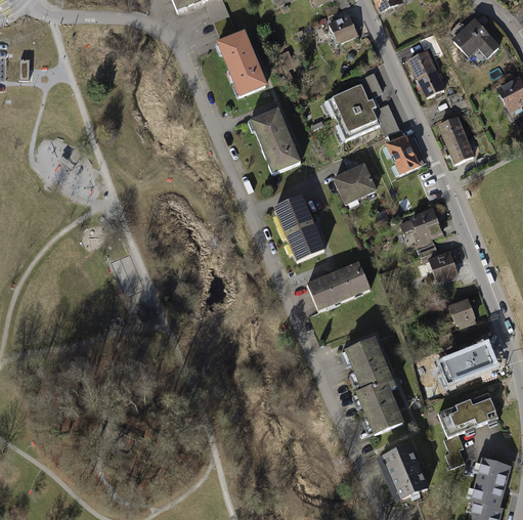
[(172,0),(177,11),(204,0),(172,0)]
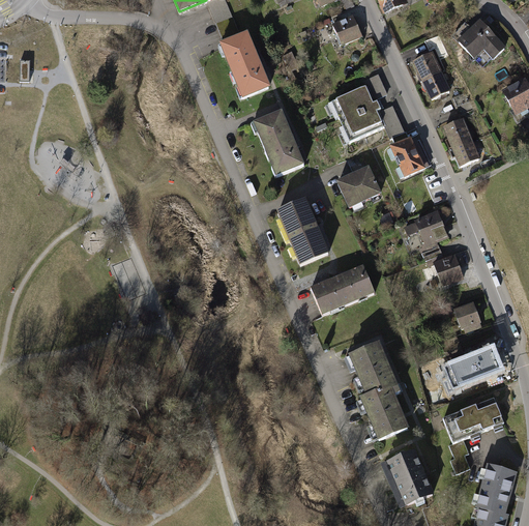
[(206,0),(223,41),(240,34),(225,0),(206,0)]
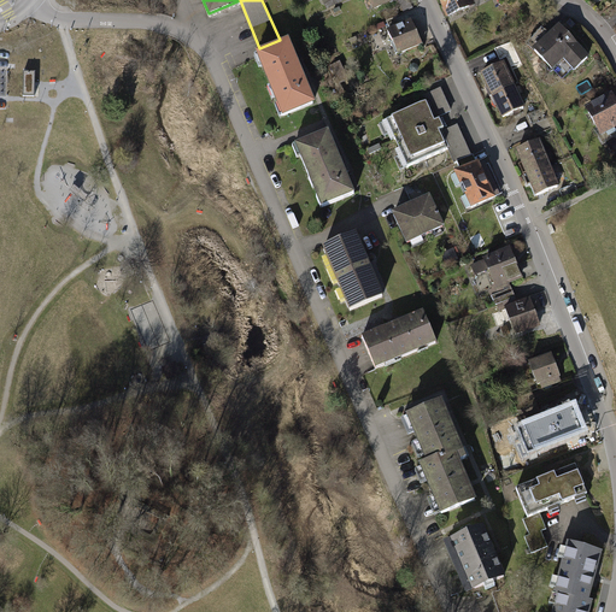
[(436,0),(445,17),(475,4),(473,0),(436,0)]
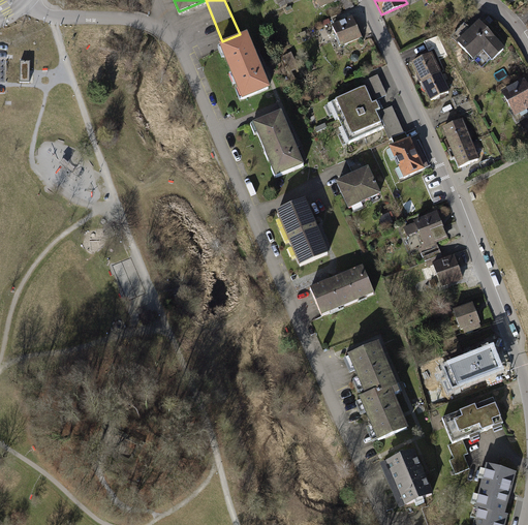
[(352,14),(332,24),(342,45),(363,36),(352,14)]
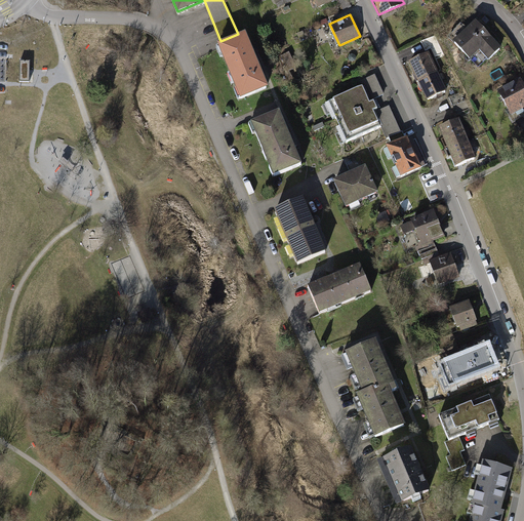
[(475,18),(452,40),(470,58),(479,49),(488,58),(501,47),(475,18)]
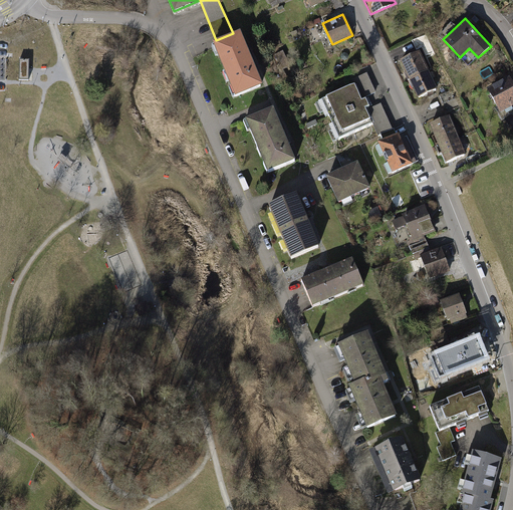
[(212,42),(235,95),(262,84),(240,30),(233,33),(216,40),(212,42)]
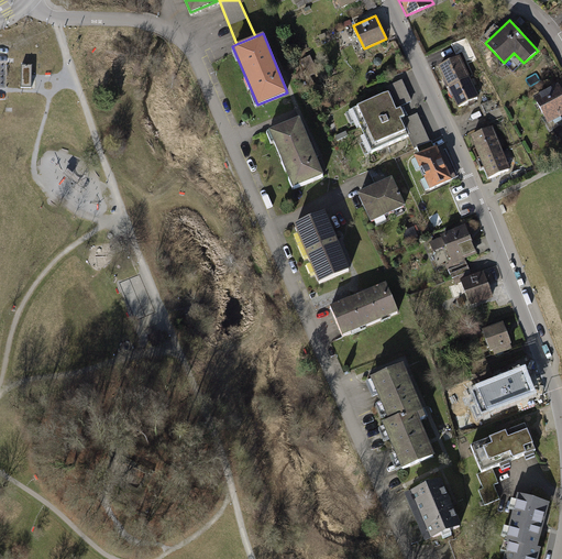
[(438,65),(448,87),(470,76),(460,55),(438,65)]
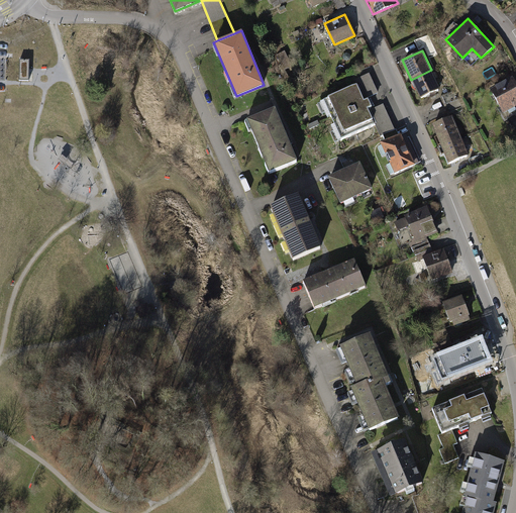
[(28,57),(19,57),(18,76),(28,76),(28,57)]
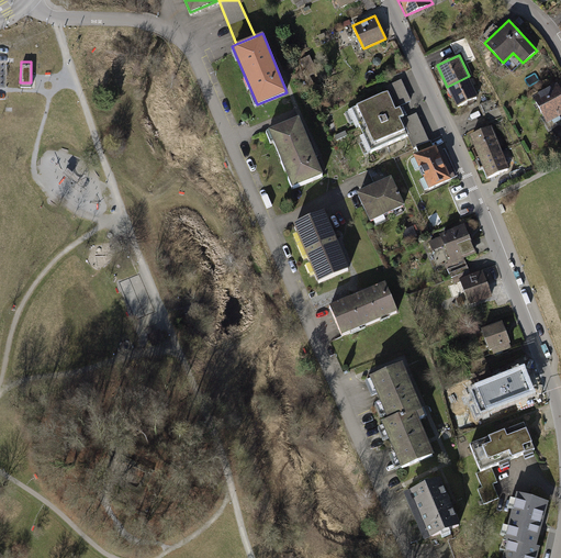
[(447,87),(457,108),(478,98),(469,76),(447,87)]
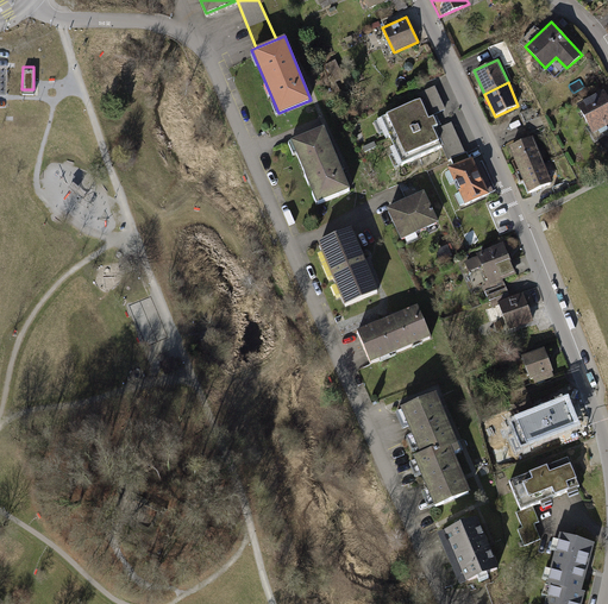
[(418,92),(420,96),(428,114),(445,106),(434,83),(418,92)]
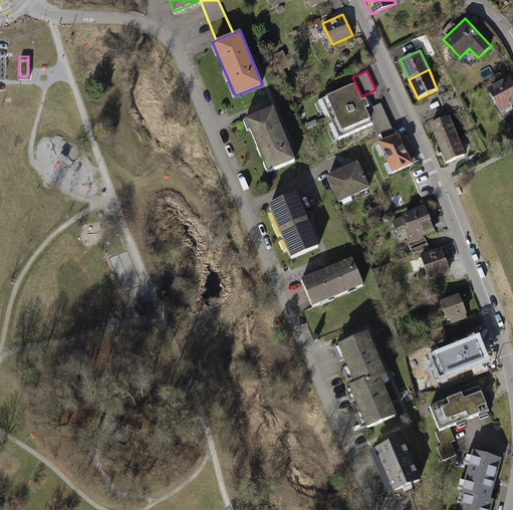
[(512,82),(509,74),(486,88),(499,112),(512,104),(512,82)]
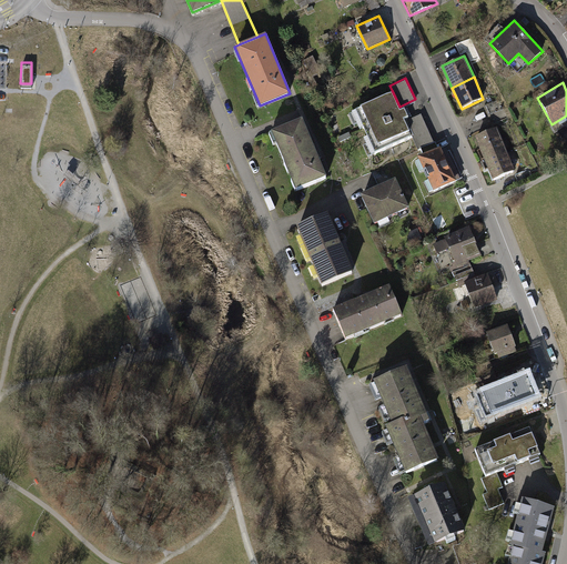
[(392,90),(351,110),(360,127),(363,124),(367,134),(363,136),(371,152),(412,133),(404,118),(404,117),(408,114),(404,106),(400,108),(400,107),(392,90)]
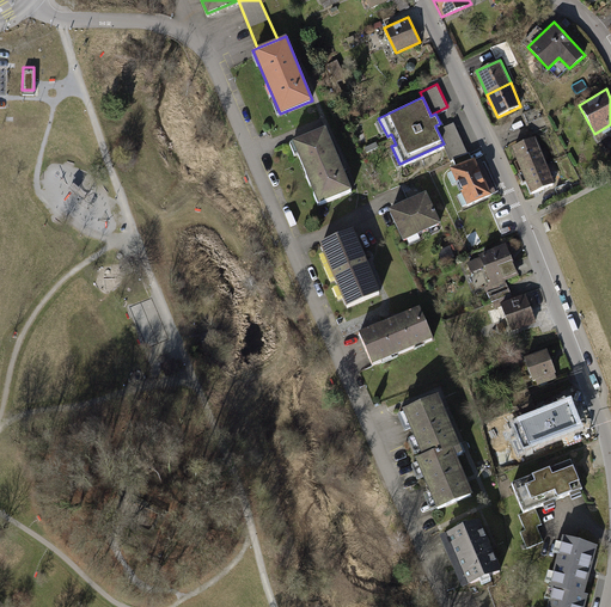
[(453,118),(435,127),(444,143),(451,158),(452,158),(468,151),(453,118)]
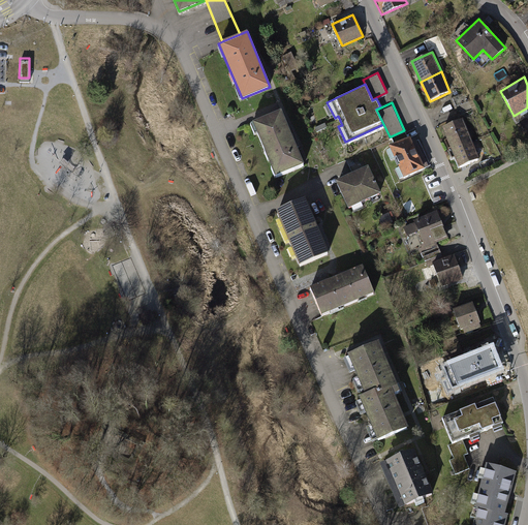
[(281,111),(252,123),(275,177),(303,164),(281,111)]
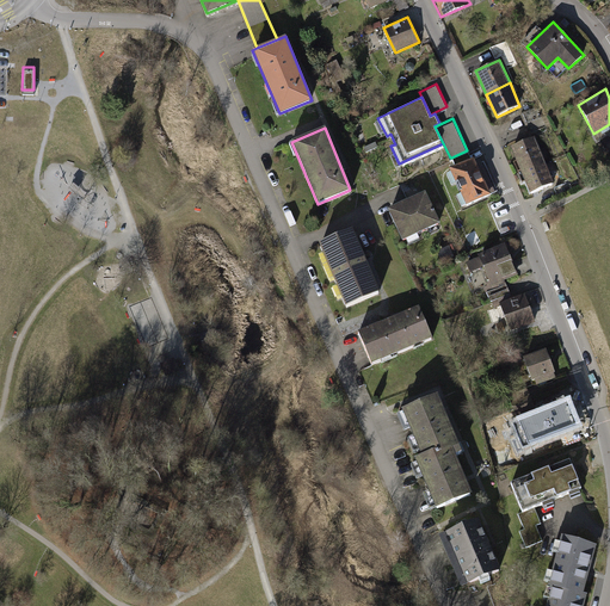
[(510,147),(521,171),(544,160),(534,137),(510,147)]
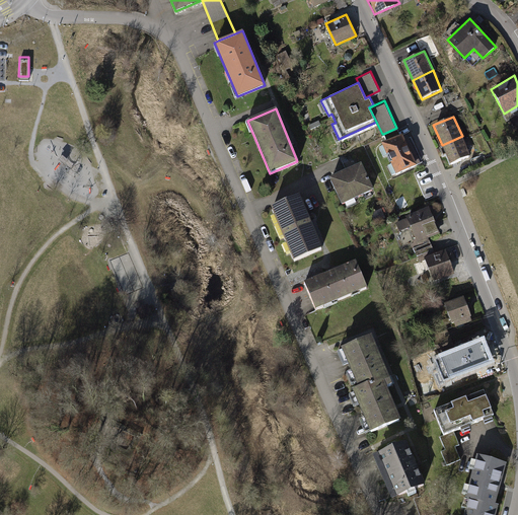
[(383,134),(387,141),(401,134),(397,127),(396,128),(383,134)]
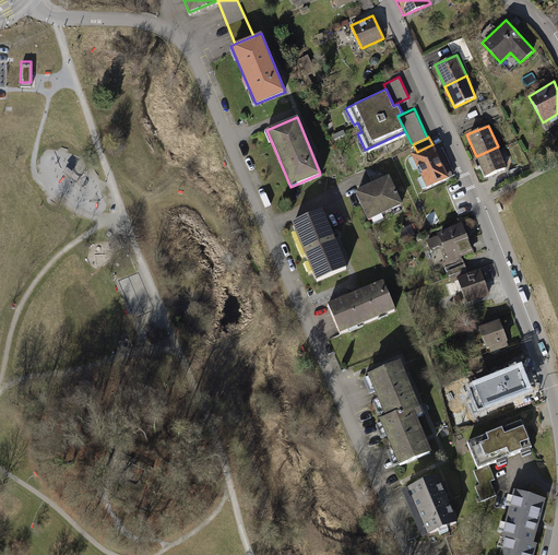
[(417,152),(412,154),(413,155),(408,157),(413,167),(417,166),(422,176),(417,177),(423,189),(427,187),(428,189),(450,178),(435,143),(432,144),(417,152)]
